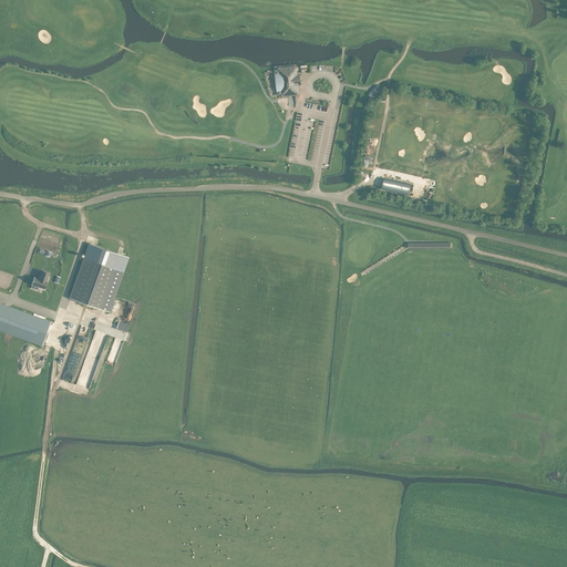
[(275,70),(277,94),(281,94),(298,93),(297,85),(298,85),(297,74),(296,74),(295,68),(279,69),(275,70)]
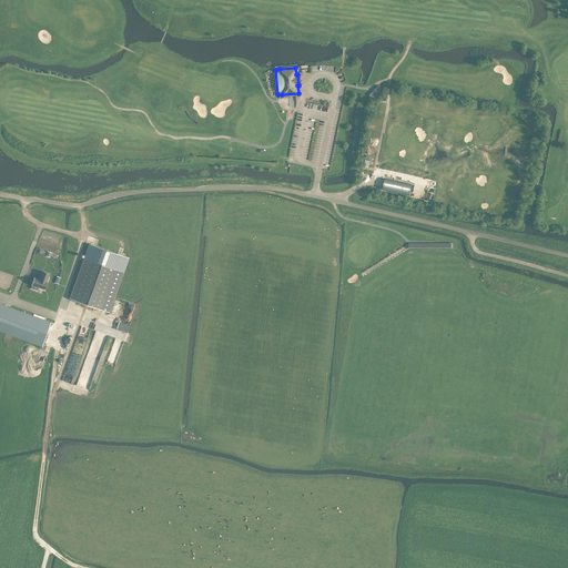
[(383,90),(378,85),(368,94),(374,99),(383,90)]
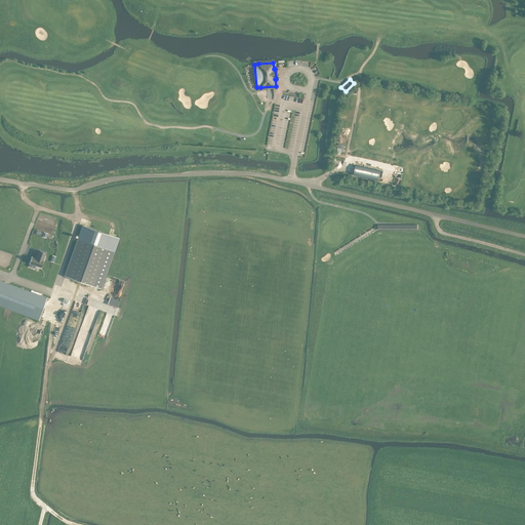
[(380,170),(355,164),(353,175),(378,180),(380,170)]
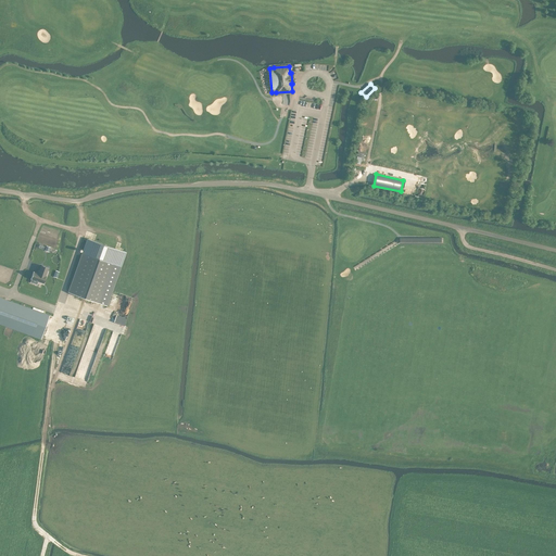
[(125,252),(118,250),(88,238),(68,292),(100,303),(106,305),(125,252)]
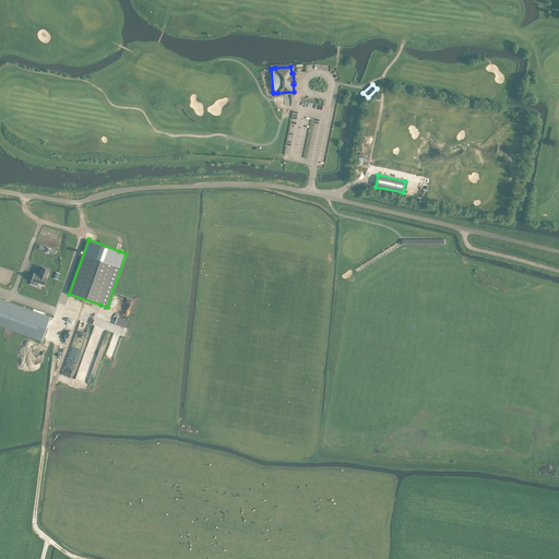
[(33,272),(31,280),(44,284),(46,277),(46,276),(48,269),(42,266),(38,274),(33,272)]
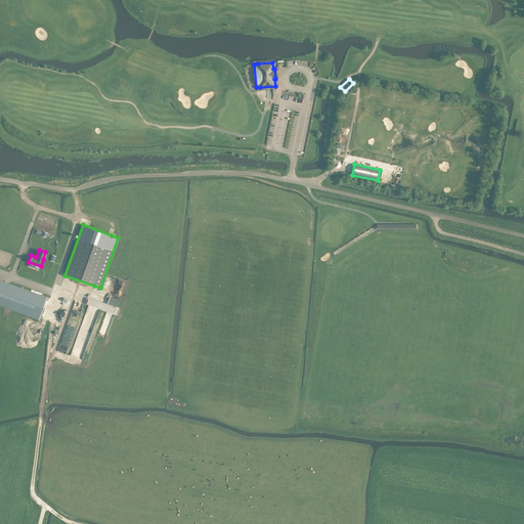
[(0,303),(31,315),(39,317),(46,297),(0,279),(0,303)]
